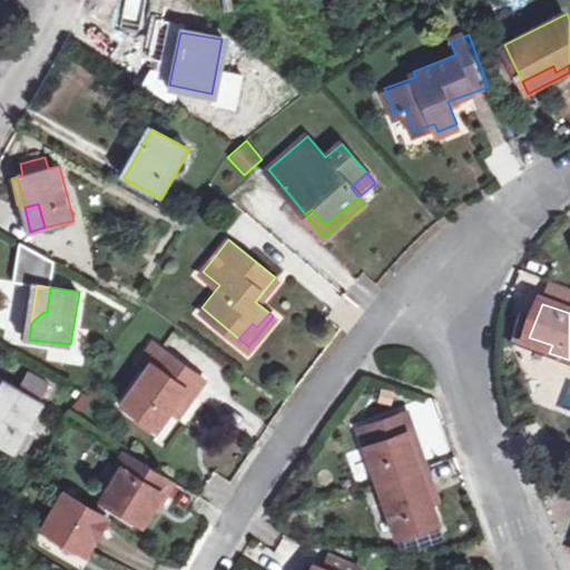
[(552,345),(529,337),(527,344),(549,353),(552,345)]
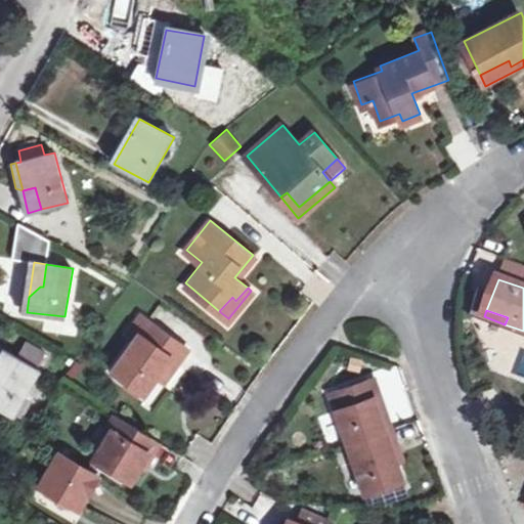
[(143,391),(157,374),(170,355),(178,360),(188,346),(141,311),(128,328),(138,335),(113,368),(143,391)]
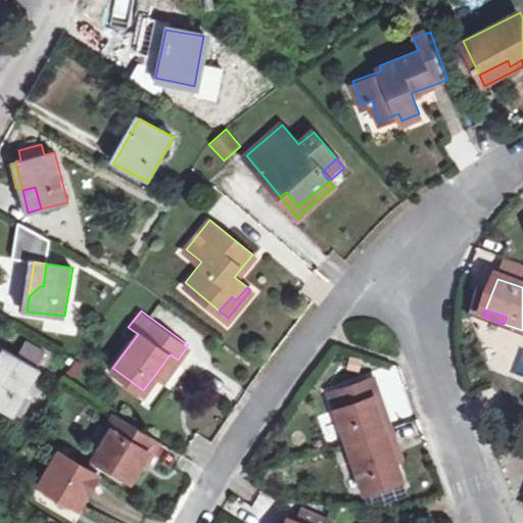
[(24,339),(17,349),(38,361),(44,350),(24,339)]
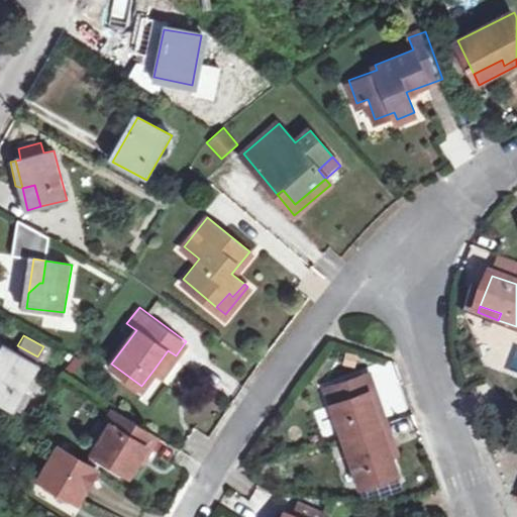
[(0,384),(17,353),(6,347),(0,357),(0,384)]
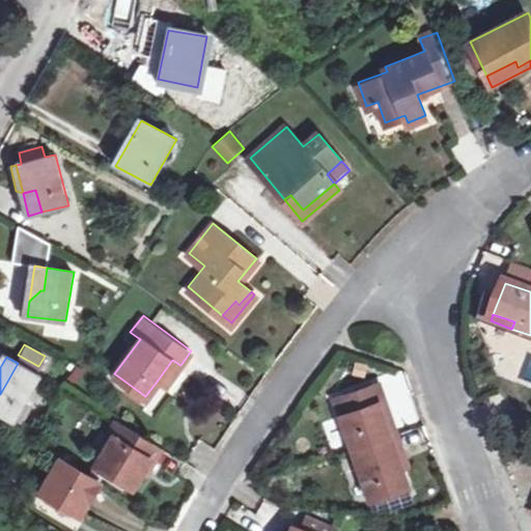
[(172,360),(159,379),(167,384),(180,365),(172,360)]
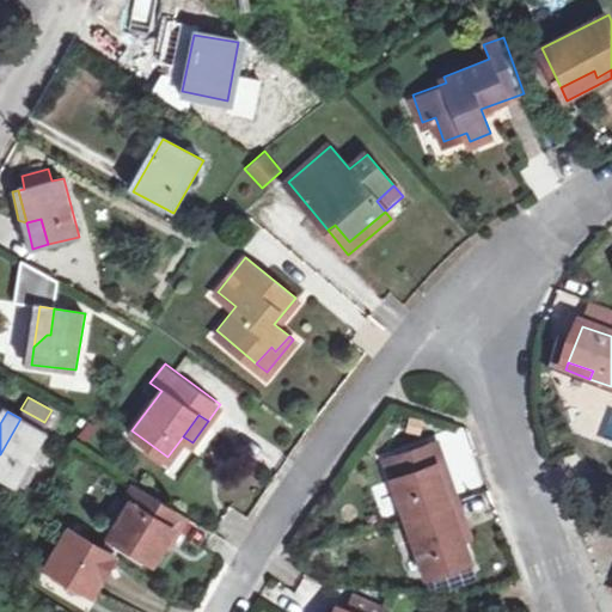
[(47,433),(20,418),(0,454),(0,475),(18,485),(47,433)]
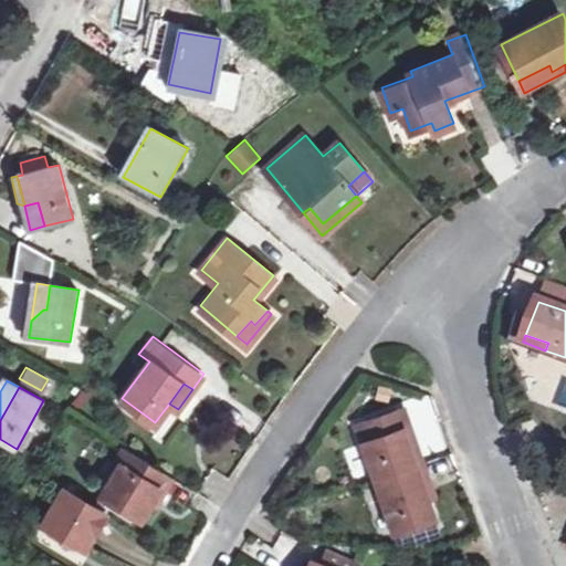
[(374,479),(413,467),(401,433),(408,431),(400,411),(355,428),(374,479)]
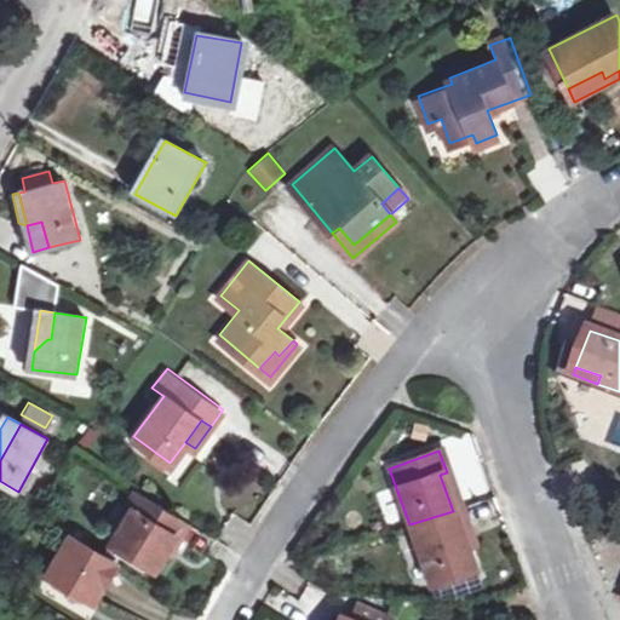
[(440,475),(453,511),(459,509),(447,472),(440,475)]
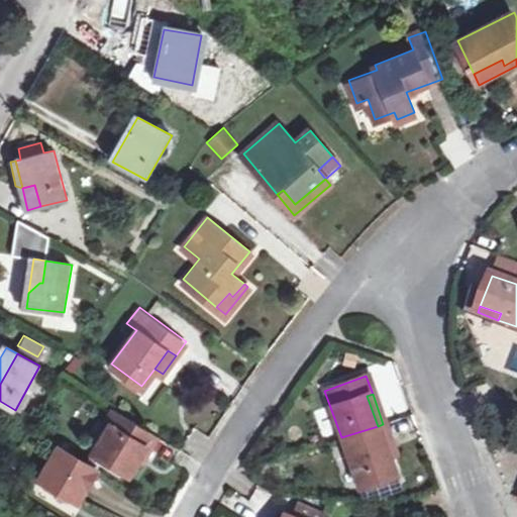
[(128,477),(137,460),(154,435),(113,409),(105,421),(110,425),(101,437),(91,452),(128,477)]
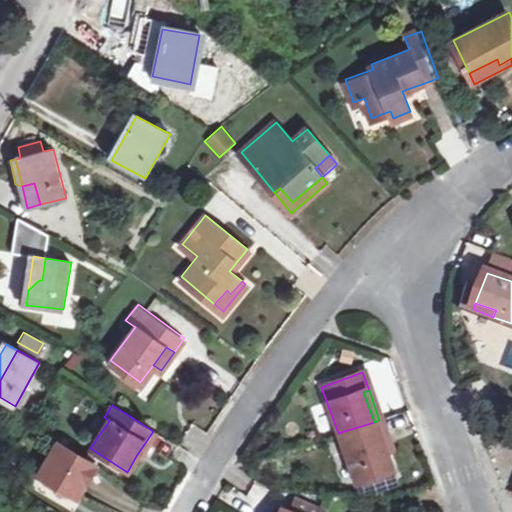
[(95,429),(100,433),(109,421),(104,417),(95,429)]
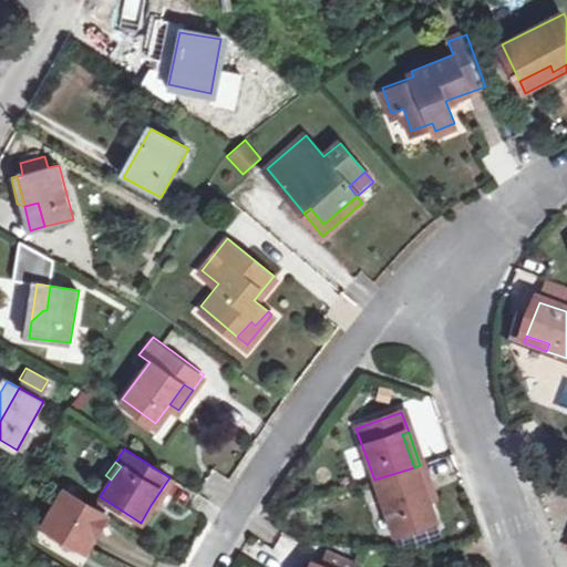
[(420,465),(414,467),(426,502),(432,500),(420,465)]
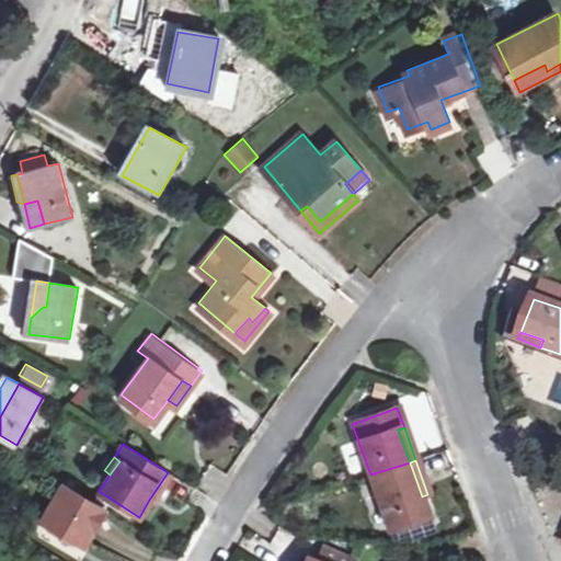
[(388,530),(392,529),(424,518),(428,517),(422,496),(410,462),(370,476),(388,530)]
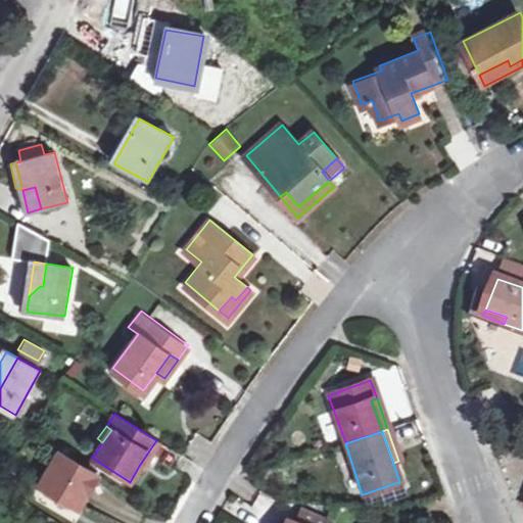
[(161,444),(156,440),(139,466),(144,470),(161,444)]
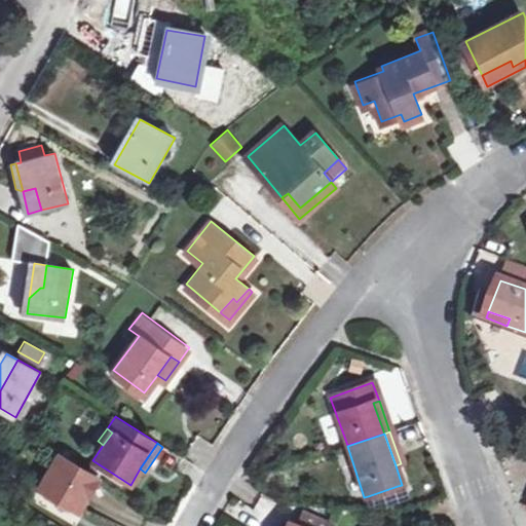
[(40,485),(78,510),(98,478),(60,454),(40,485)]
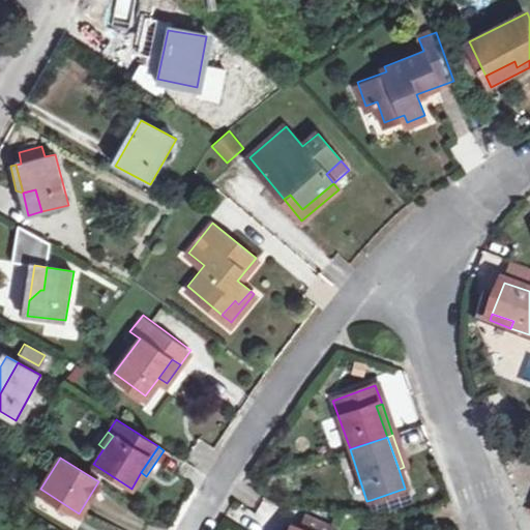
[(401,490),(371,500),(373,507),(386,503),(388,508),(405,503),(401,490)]
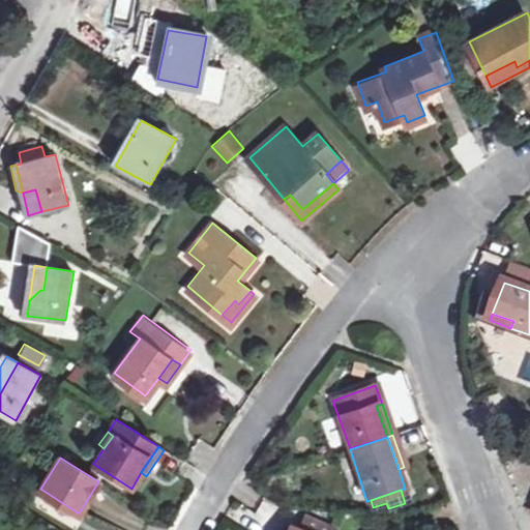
[(300,529),(327,529),(304,521),(300,529)]
